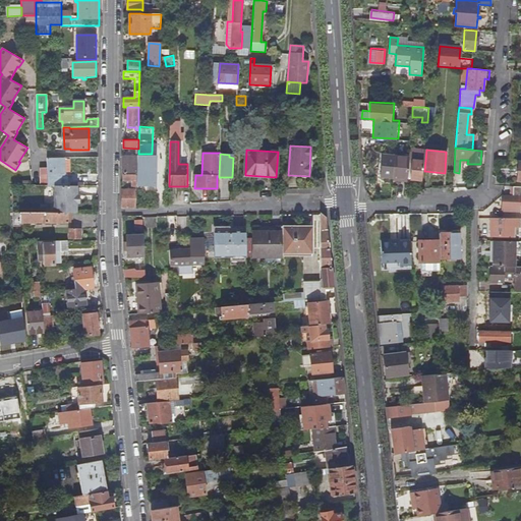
[(393,178),(395,156),(382,155),(380,177),(393,178)]
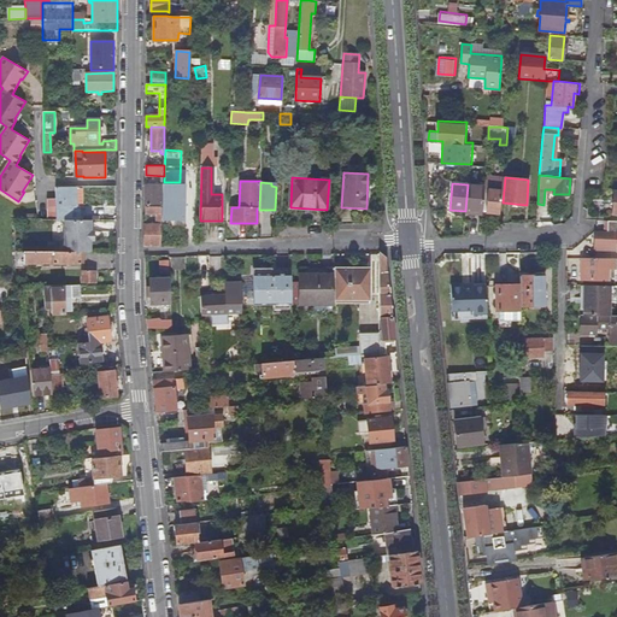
[(163,204),(164,195),(164,186),(146,184),(146,205),(163,204)]
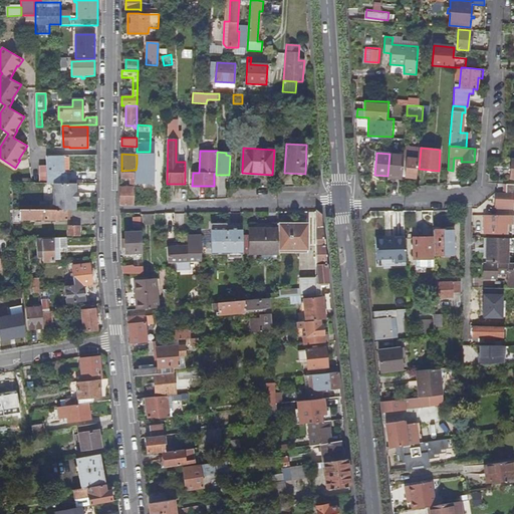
[(402,177),(404,155),(390,154),(388,176),(402,177)]
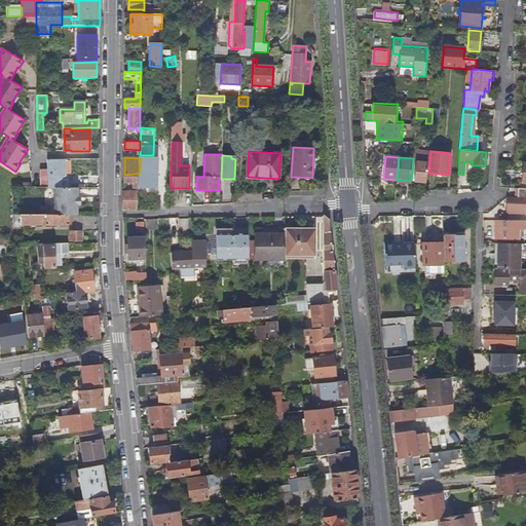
[(58,187),(58,178),(66,178),(66,159),(47,159),(47,168),(47,187),(55,187),(58,187)]
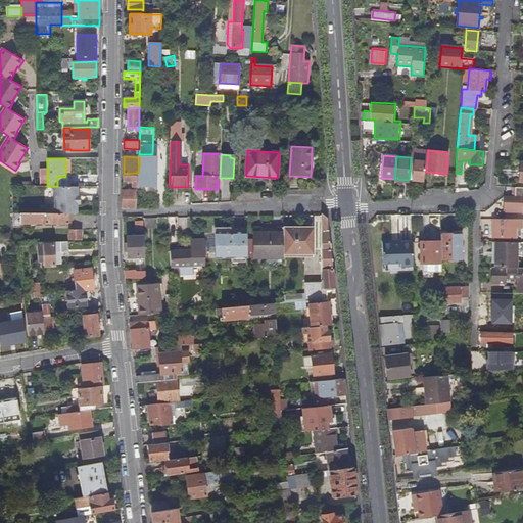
[(423,181),(425,161),(414,160),(412,180),(423,181)]
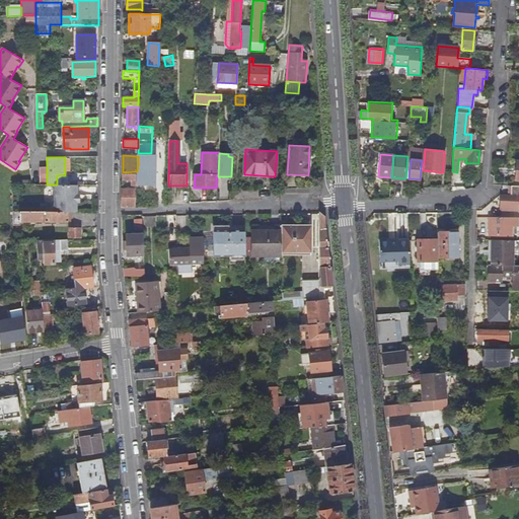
[(155,186),(156,164),(138,164),(137,171),(137,174),(137,180),(137,186),(155,186)]
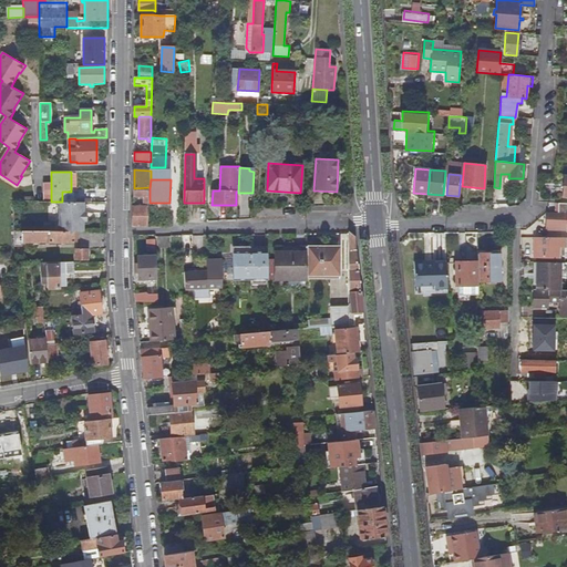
[(51,202),(51,182),(42,182),(42,202),(48,202),(51,202)]
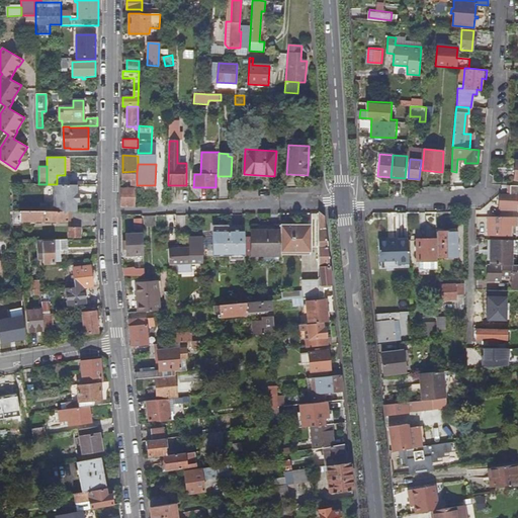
[(65,175),(57,175),(57,184),(67,185),(67,175),(65,175)]
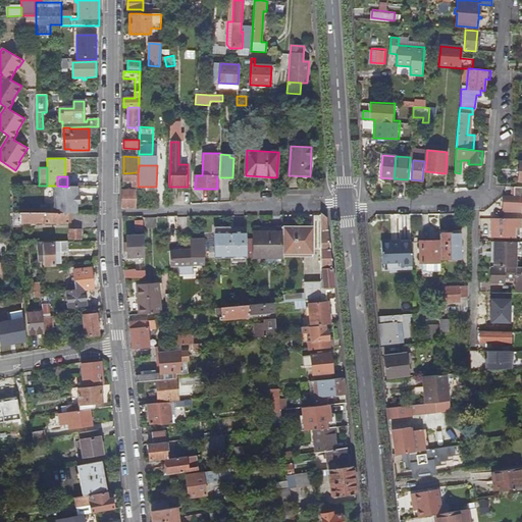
[(76,196),(76,186),(74,186),(67,187),(57,186),(55,186),(55,213),(68,213),(70,213),(76,213),(76,204),(76,196)]
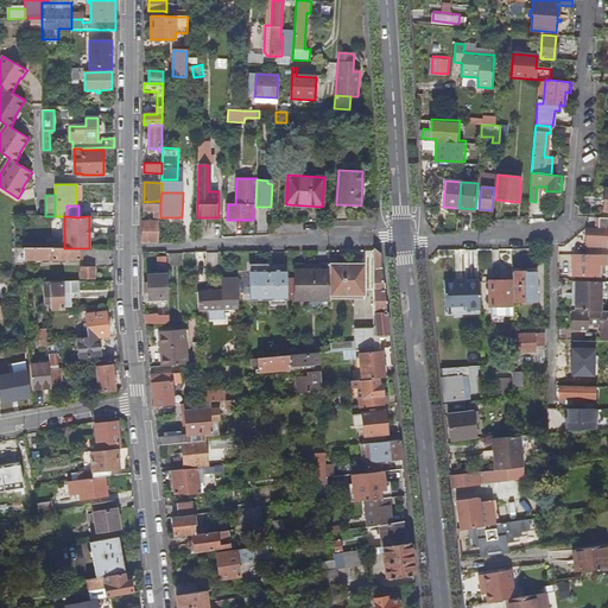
[(159,242),(160,221),(144,220),(144,242),(159,242)]
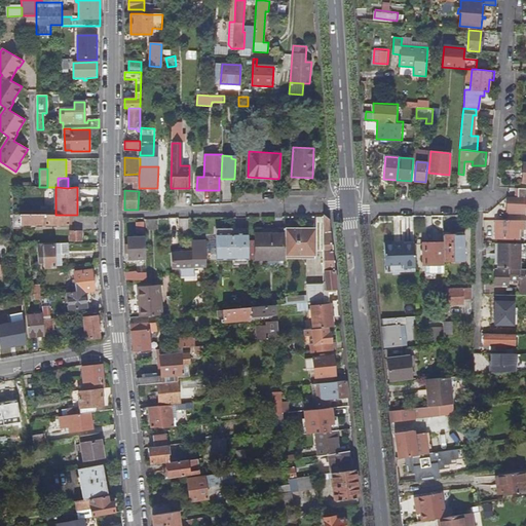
[(525,198),(518,198),(508,198),(506,209),(525,210),(525,198)]
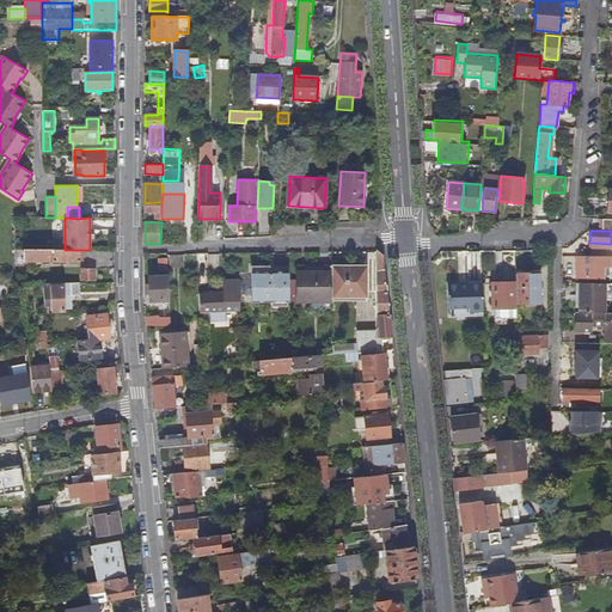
[(80,262),(80,250),(65,250),(16,250),(16,265),(24,265),(24,261),(80,262)]
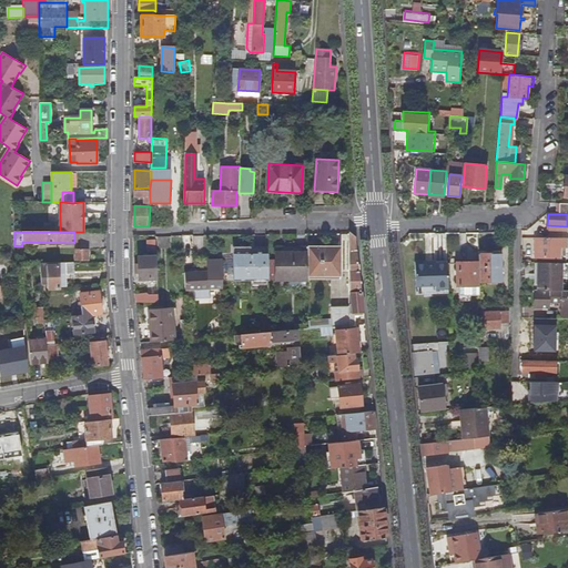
[(361,292),(355,239),(348,234),(350,293),(361,292)]
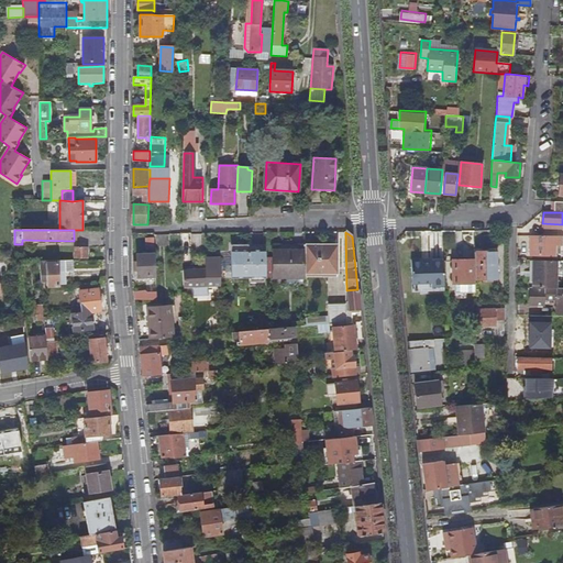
[(553,255),(553,244),(560,244),(561,236),(530,235),(530,255),(553,255)]
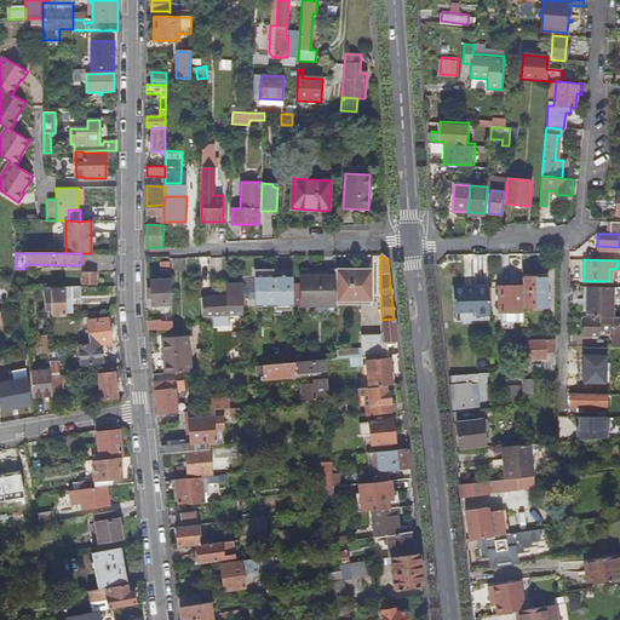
[(292,305),(292,270),(254,270),(254,306),(273,305),(292,305)]
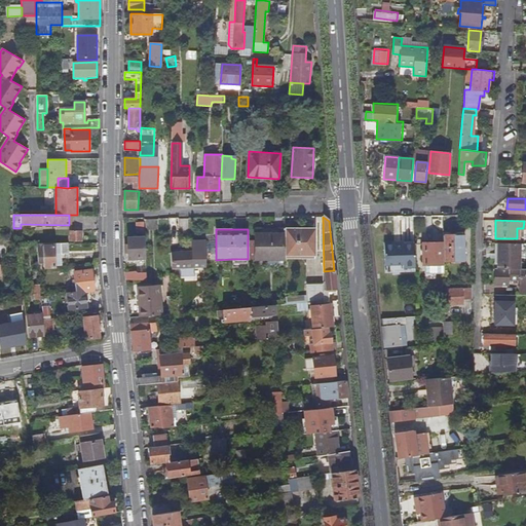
[(314,256),(315,230),(285,229),(285,233),(285,255),(314,256)]
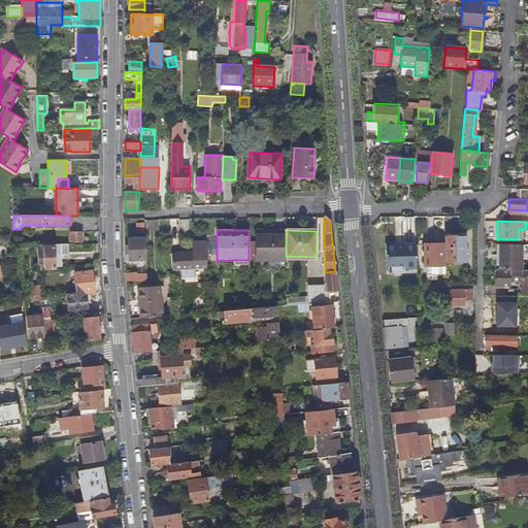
[(70,232),(70,242),(81,242),(81,232),(70,232)]
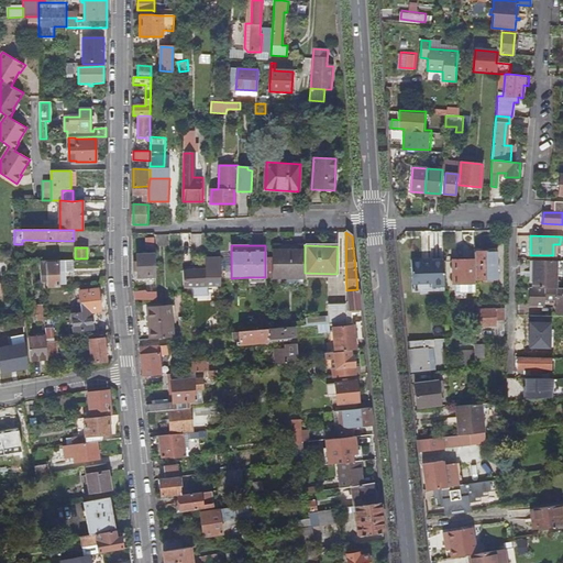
[(305,273),(305,250),(274,250),(274,276),(305,276),(305,273)]
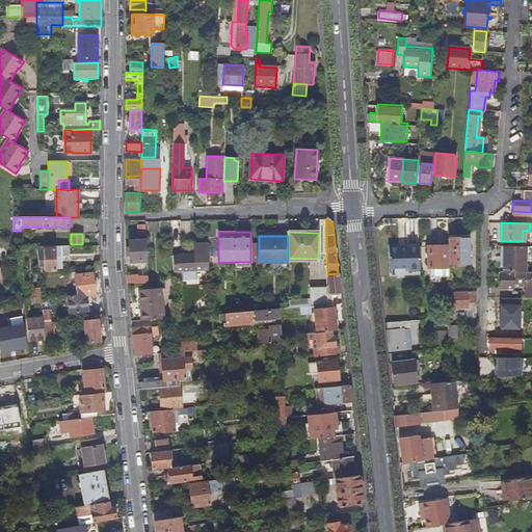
[(469,264),(468,237),(448,238),(448,245),(449,264),(469,264)]
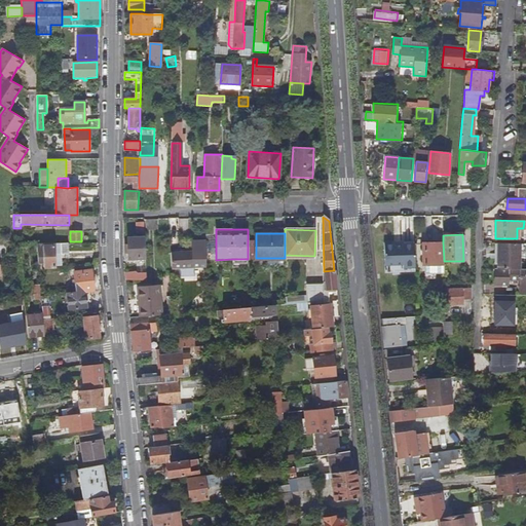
[(146,259),(145,237),(128,238),(128,250),(128,252),(128,259),(146,259)]
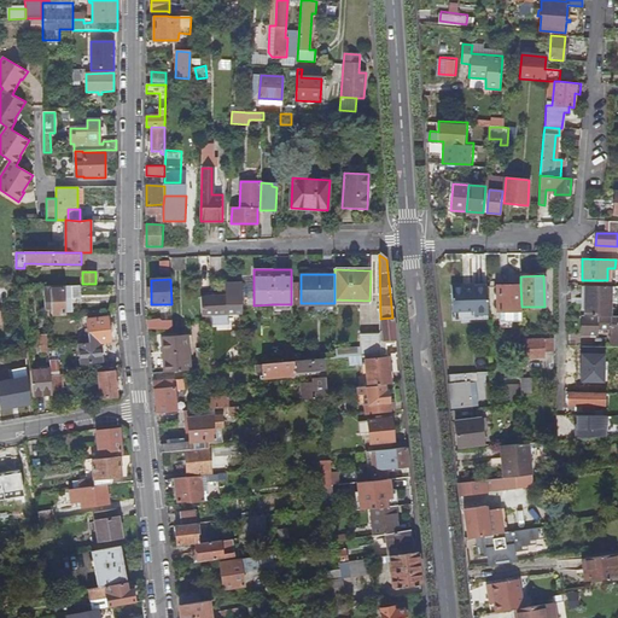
[(226,296),(200,298),(202,318),(227,315),(242,314),(242,283),(226,284),(226,296)]
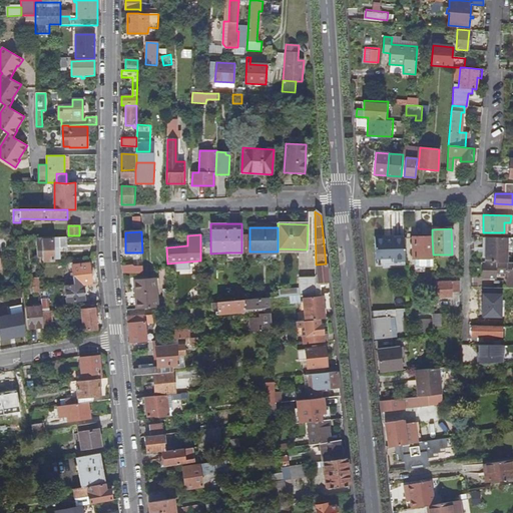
[(405,262),(404,238),(385,239),(385,236),(375,237),(376,259),(393,258),(394,262),(405,262)]
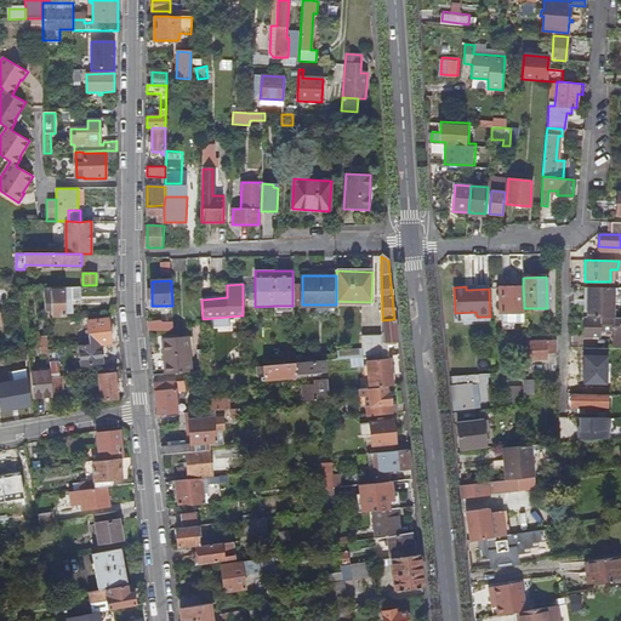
[(524,308),(523,286),(499,288),(500,313),(502,313),(524,313),(524,308)]
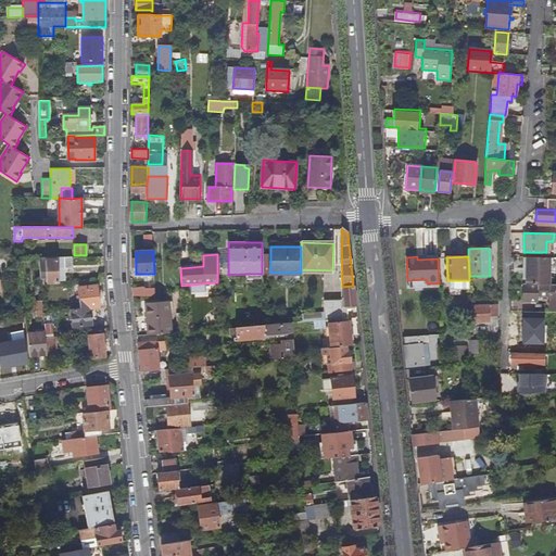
[(72,268),(72,257),(39,257),(39,266),(40,278),(46,277),(46,282),(58,282),(58,281),(65,280),(64,268),(72,268)]
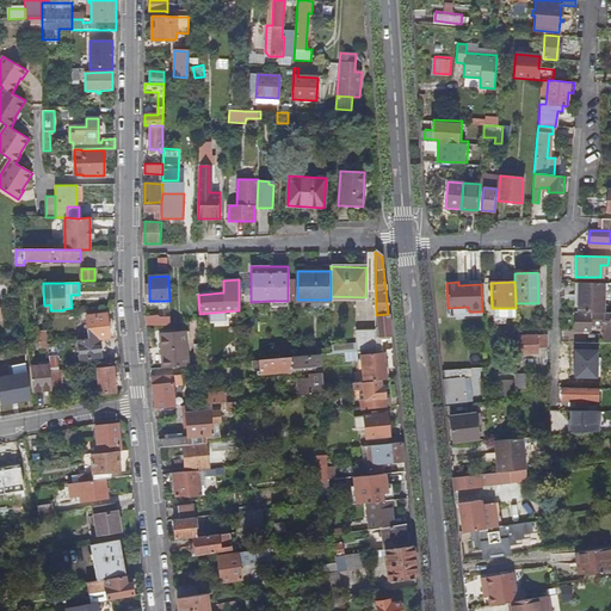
[(603,313),(603,283),(579,283),(579,313),(603,313)]
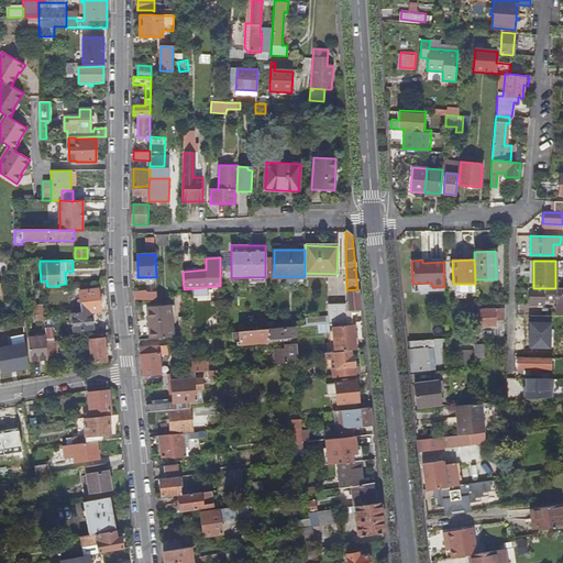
[(432,287),(431,283),(412,284),(412,293),(444,290),(444,287),(432,287)]
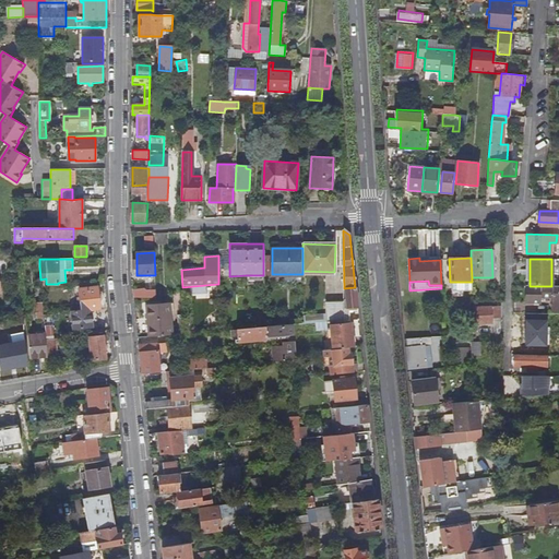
[(472,282),(452,282),(452,296),(463,296),(463,290),(472,290),(472,282)]
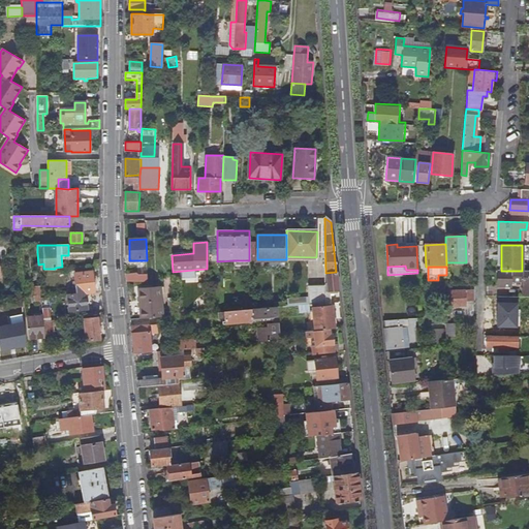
[(528,297),(528,271),(522,271),(522,273),(498,273),(498,286),(511,286),(511,281),(523,281),(522,297),(528,297)]
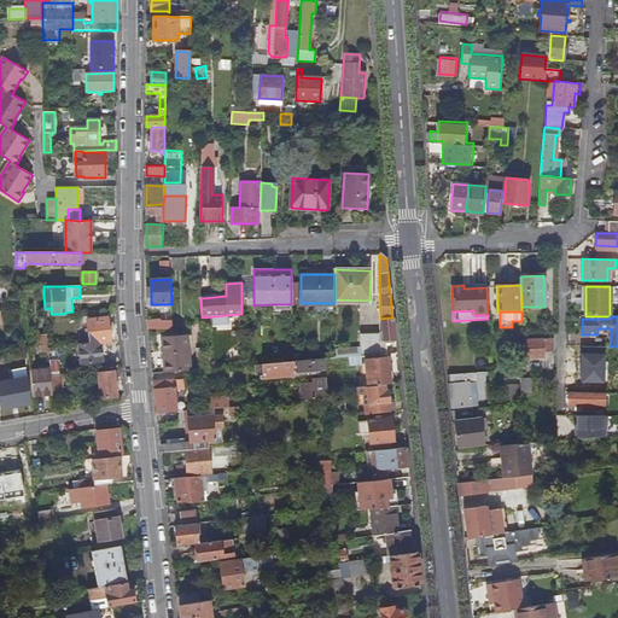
[(108,357),(105,339),(110,338),(108,318),(88,320),(88,326),(89,340),(79,342),(80,361),(108,357)]
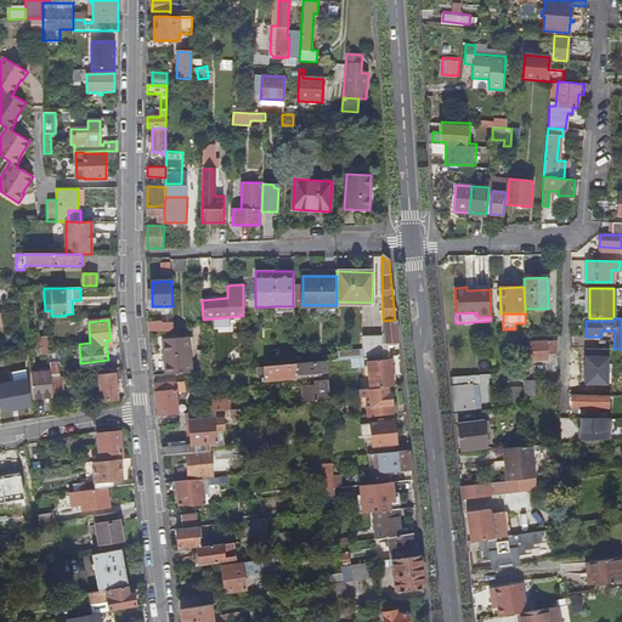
[(173,332),(173,321),(169,321),(170,323),(163,323),(163,322),(147,322),(148,332),(173,332)]
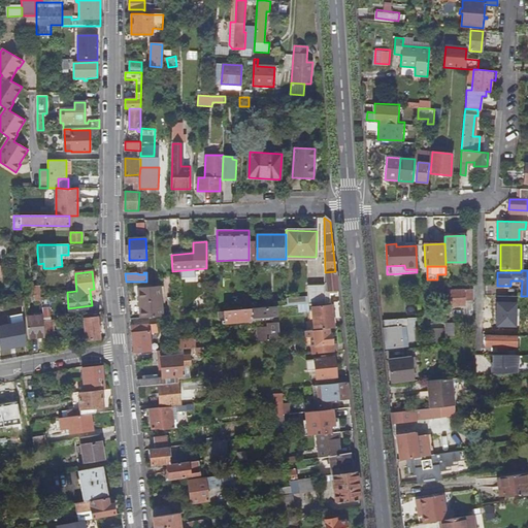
[(338,294),(335,273),(326,273),(326,285),(325,285),(325,286),(325,303),(331,302),(330,294),(338,294)]
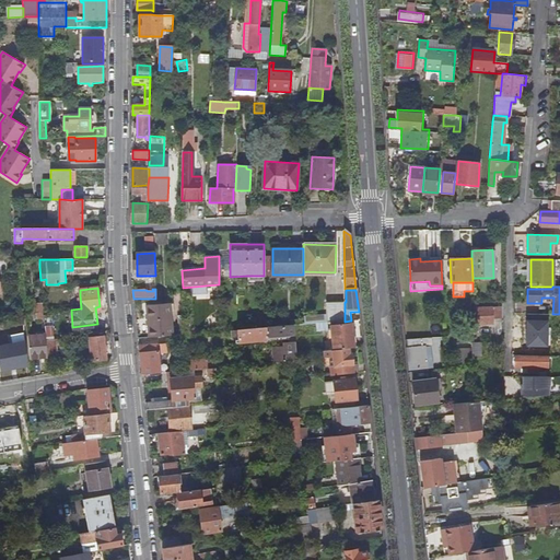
[(345,322),(345,303),(326,303),(326,315),(326,323),(345,322)]
